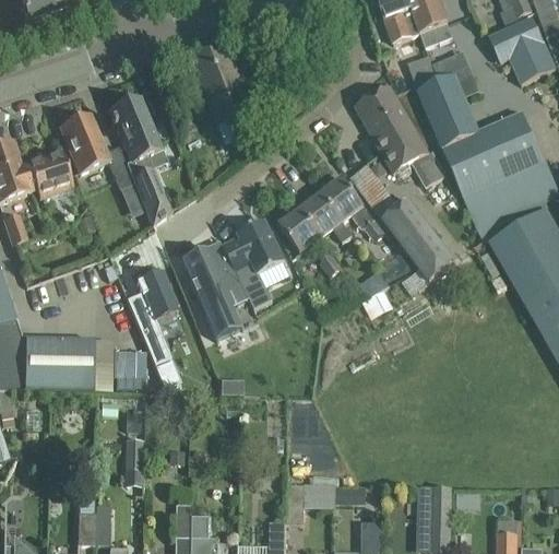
[(22,0),(28,21),(66,9),(62,0),(22,0)]
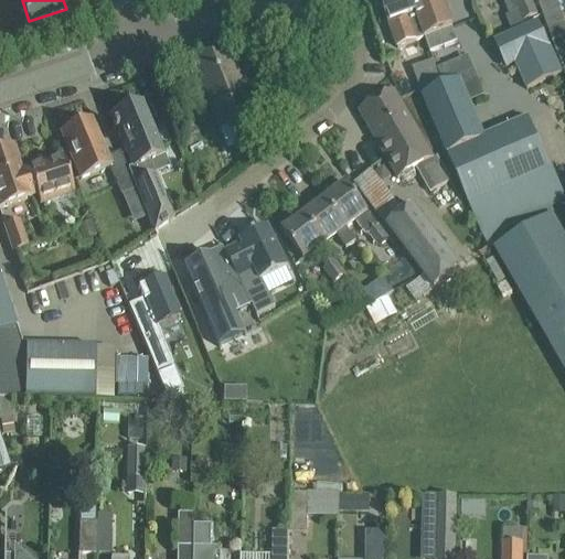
[(382,0),(397,43),(424,33),(412,0),(382,0)]
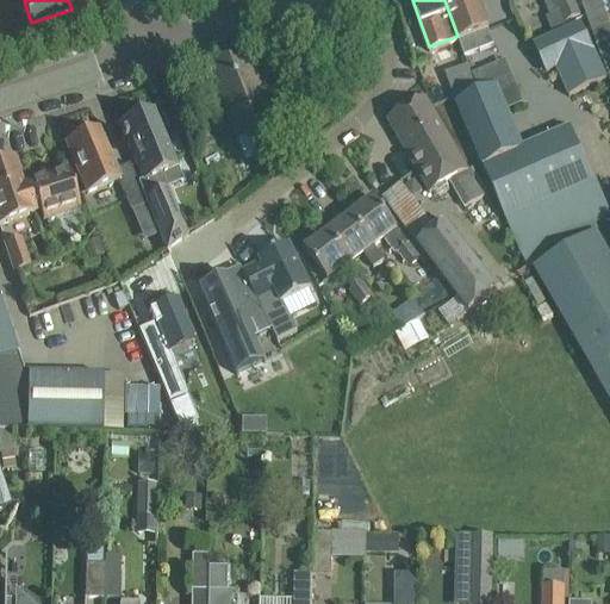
[(444,0),(458,36),(459,36),(465,51),(495,41),(479,0),(444,0)]
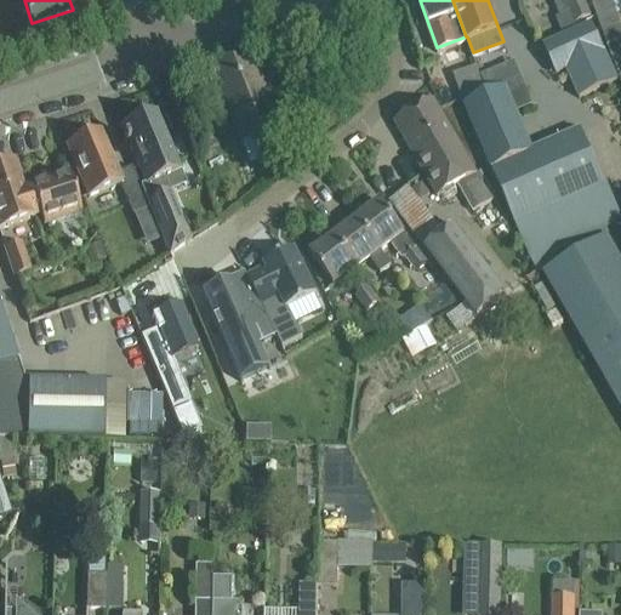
[(553,0),(558,11),(556,12),(560,26),(575,20),(574,18),(588,11),(584,0),(553,0)]
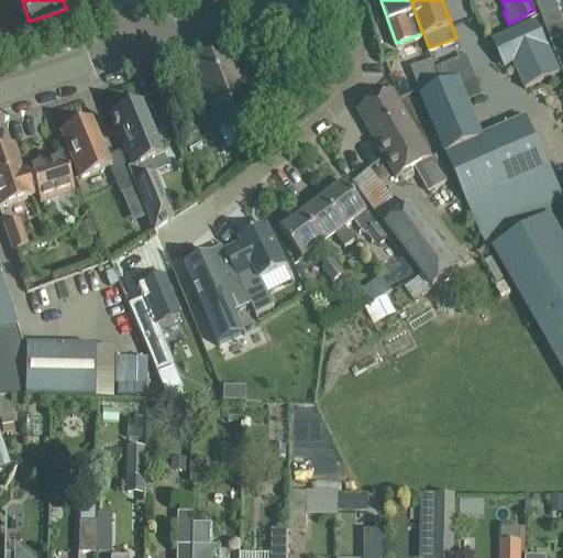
[(537,0),(549,32),(562,26),(562,21),(559,9),(555,0),(537,0)]
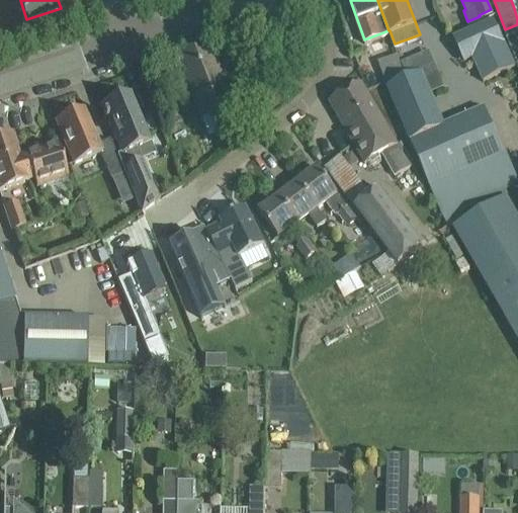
[(484,77),(515,63),(493,15),(453,34),(464,58),(472,54),(484,77)]
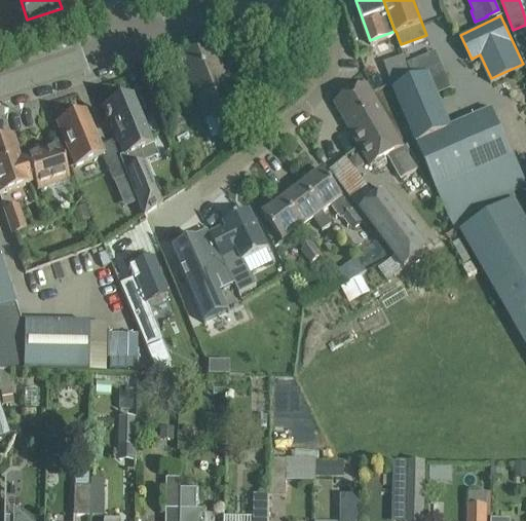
[(245,120),(238,104),(214,38),(181,51),(205,116),(207,116),(213,133),(245,120)]
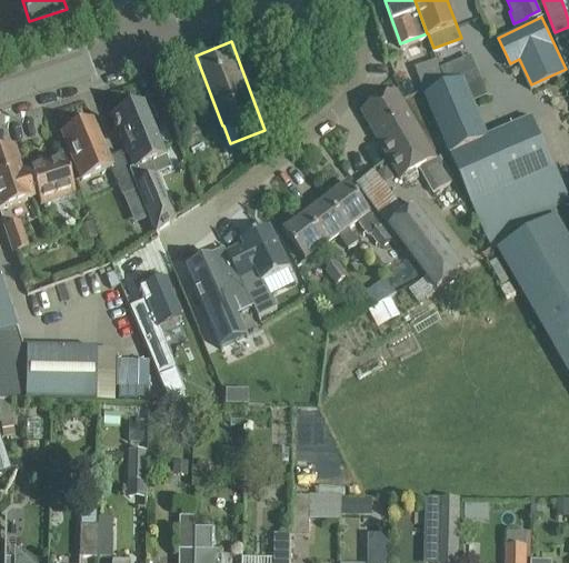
[(415,63),(423,86),(446,78),(437,56),(415,63)]
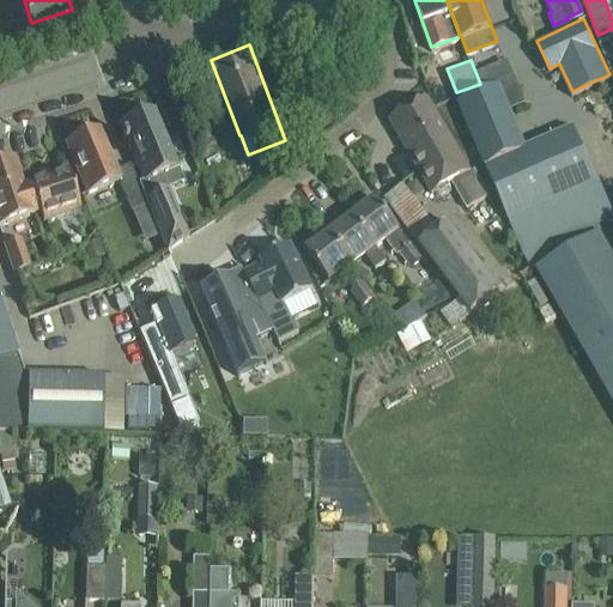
[(467,205),(490,192),(474,164),(471,167),(429,93),(390,116),(431,187),(450,177),(467,205)]
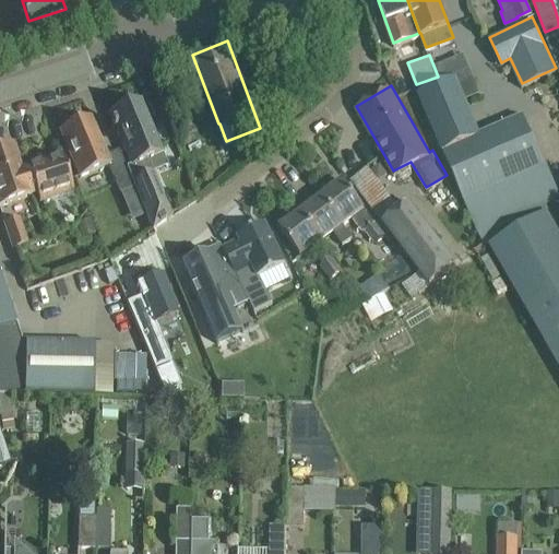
[(140,95),(108,108),(117,128),(130,161),(126,162),(134,181),(139,193),(153,225),(170,212),(152,167),(146,155),(163,149),(149,116),(140,95)]
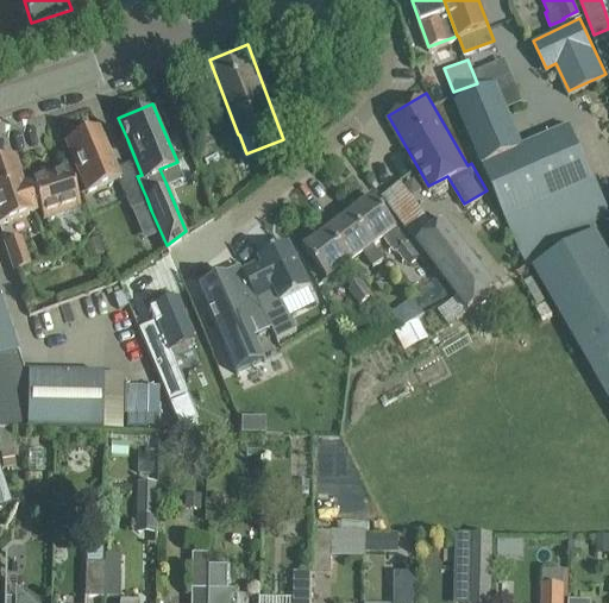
[(146,198),(137,176),(130,158),(115,164),(98,123),(64,137),(86,187),(118,174),(130,205),(146,198)]
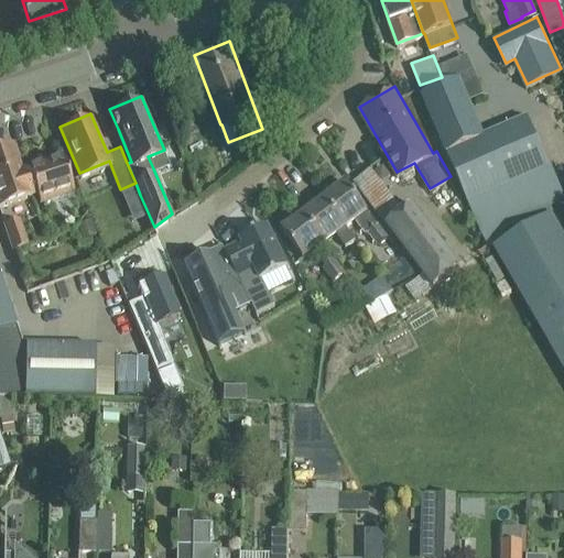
[(466,196),(467,195),(548,165),(527,113),(483,132),(446,148),(466,196)]
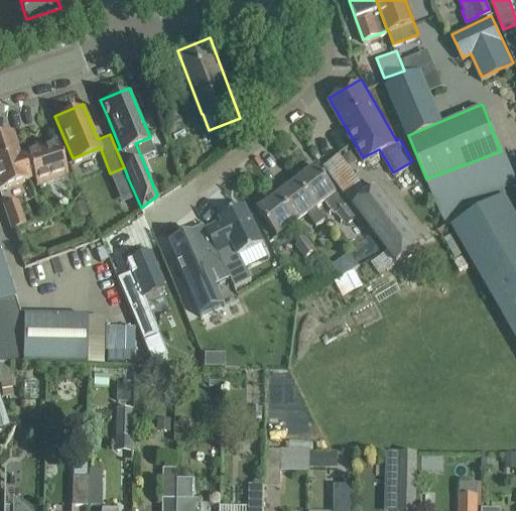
[(0,185),(27,176),(19,151),(20,151),(12,128),(0,132),(0,185)]
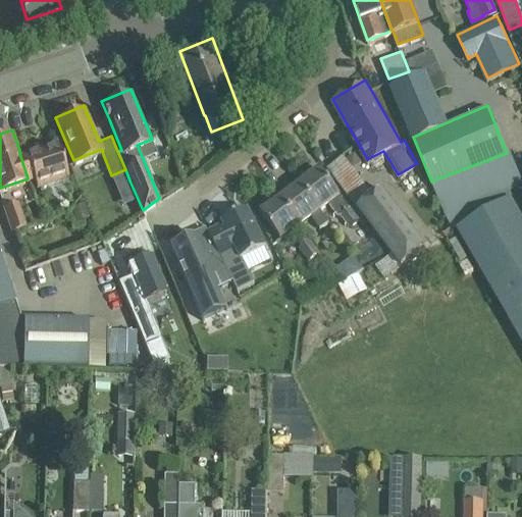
[(22,158),(20,153),(19,153),(28,178),(33,176),(36,186),(68,174),(57,140),(36,147),(38,153),(22,158)]
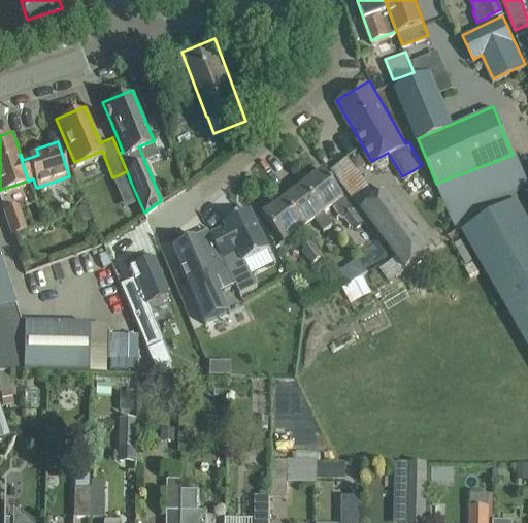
[(527,182),(516,153),(513,155),(437,183),(451,218),(459,231),(462,230),(516,198),(519,196),(517,190),(527,185),(527,182)]
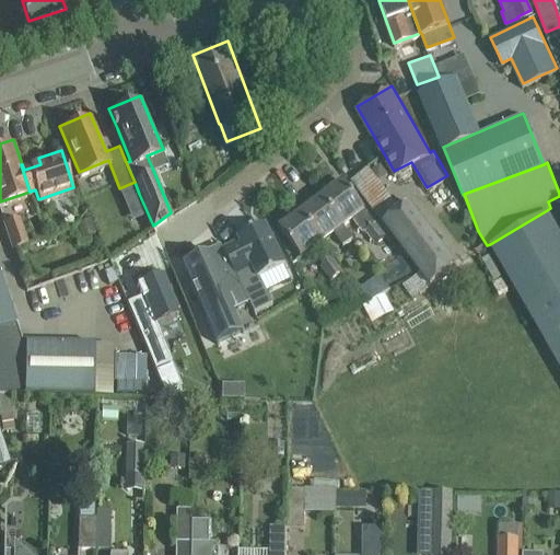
[(350,177),(383,221),(400,208),(368,165),(350,177)]
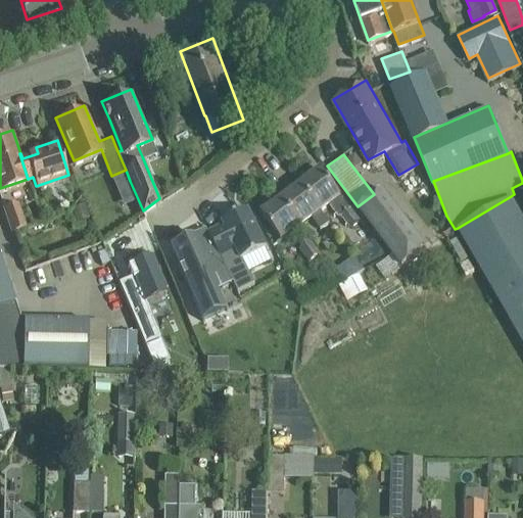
[(301,180),(322,207),(329,201),(338,215),(350,205),(321,166),(301,180)]
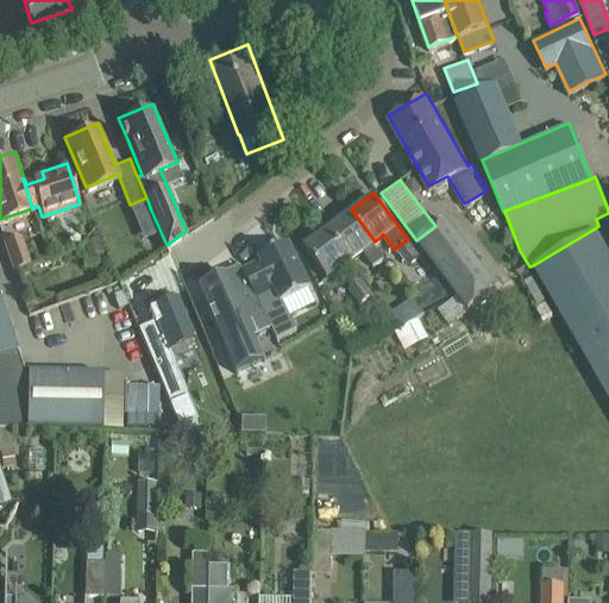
[(374,242),(375,242),(351,209),(327,226),(351,258),(364,249),(371,258),(381,251),(374,242)]
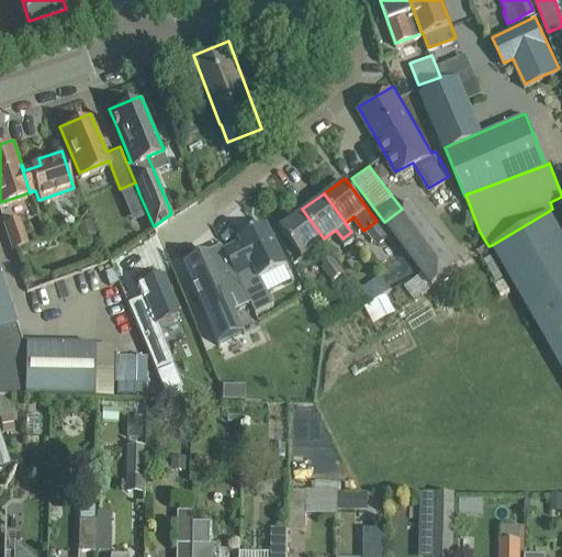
[(412,201),(402,209),(384,222),(420,269),(420,270),(431,283),(458,264),(412,201)]
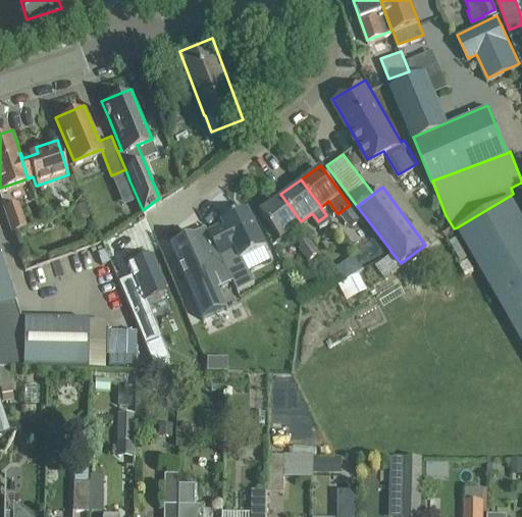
[(281,237),(301,221),(280,194),(261,209),(281,237)]
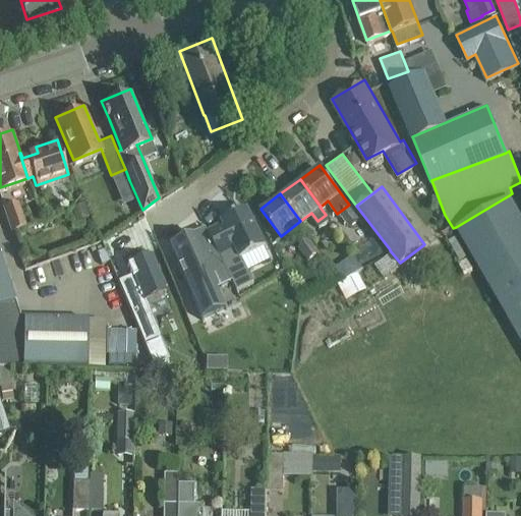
[(509,195),(456,227),(520,339),(520,215),(509,195)]
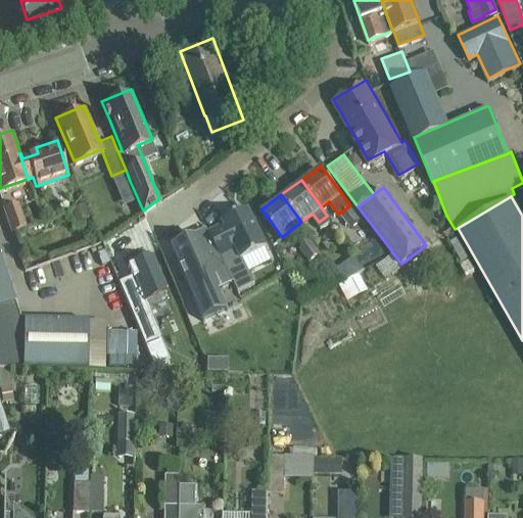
[(17,199),(3,204),(12,229),(26,225),(17,199)]
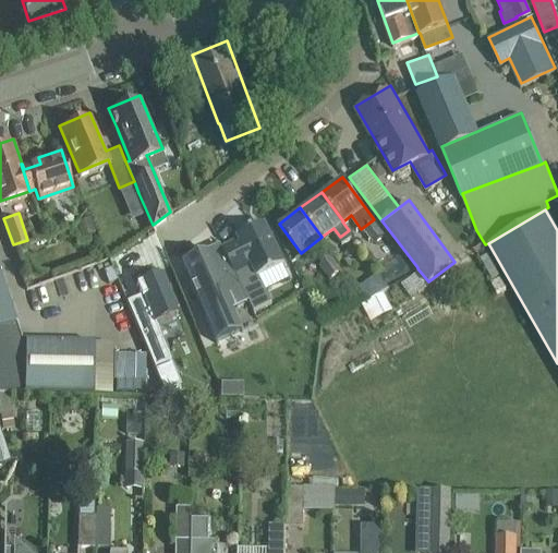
[(240,237),(222,245),(225,249),(249,298),(254,308),(271,299),(258,273),(283,261),(264,219),(261,221),(258,218),(246,225),(247,228),(238,232),(240,237)]
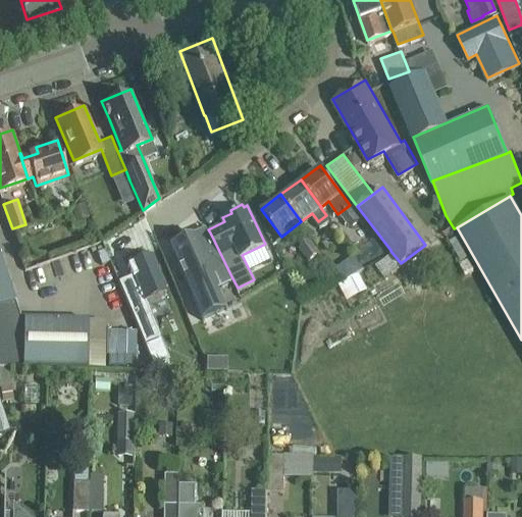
[(194,229),(169,240),(201,314),(225,304),(215,279),(229,272),(210,234),(209,231),(197,237),(194,229)]
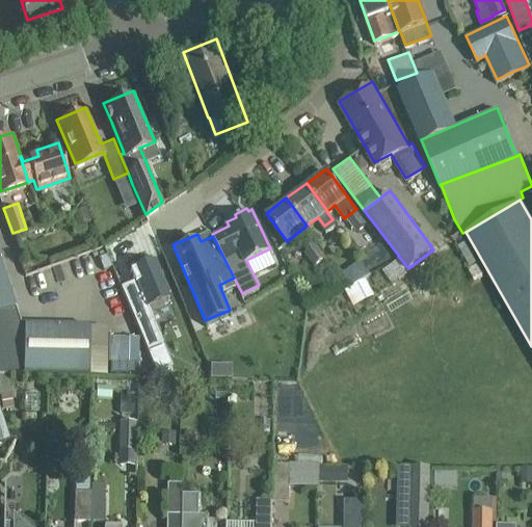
[(303,249),(315,264),(326,255),(316,240),(303,249)]
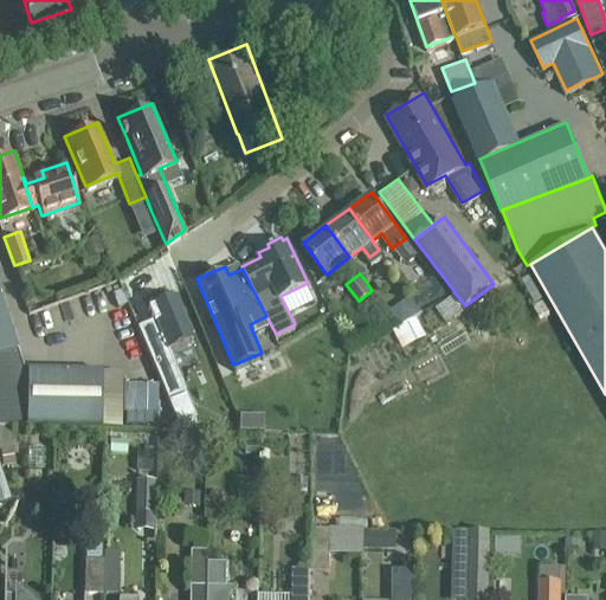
[(162,335),(147,341),(174,405),(192,398),(172,350),(199,339),(178,290),(149,303),(162,335)]
